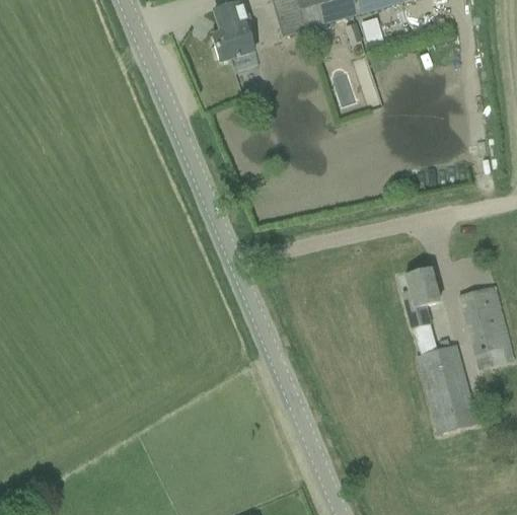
[(297,0),(306,28),(399,0),(297,0)]
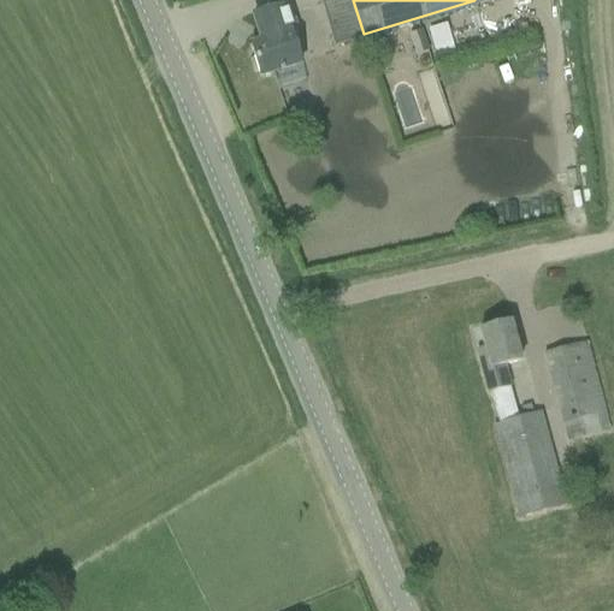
[(252,42),(261,72),(301,60),(290,24),(295,23),(288,3),(264,10),(271,36),(252,42)]
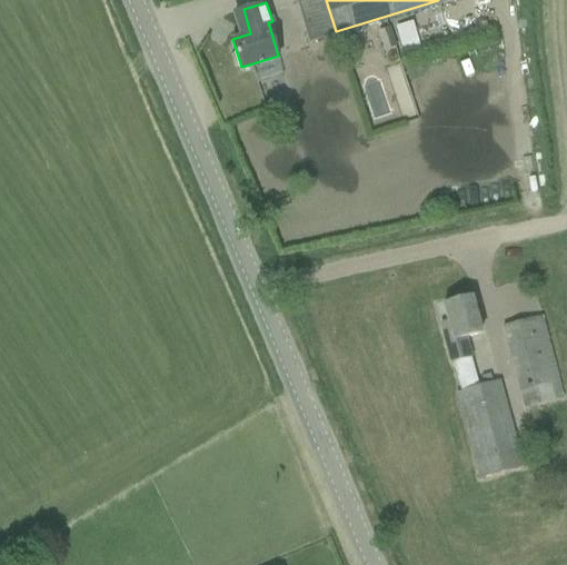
[(413,37),(409,22),(398,26),(403,39),(413,37)]
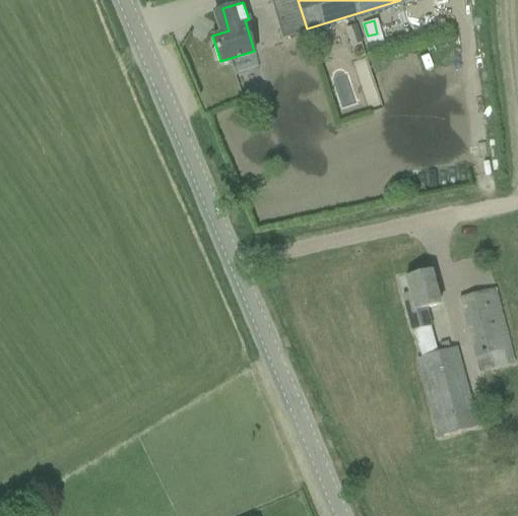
[(359,27),(346,30),(352,60),(366,57),(359,27)]
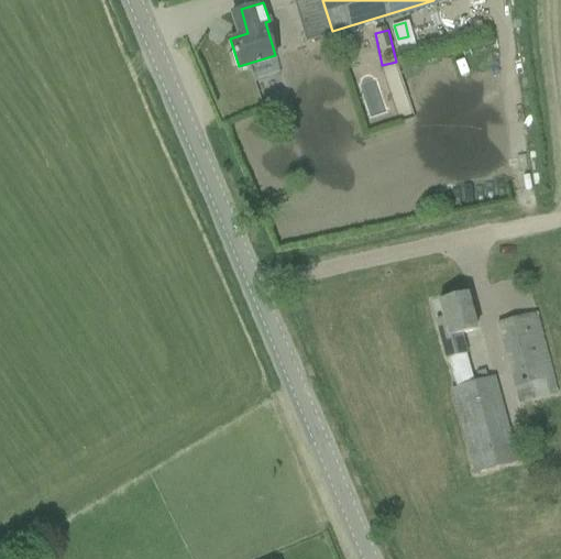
[(391,68),(397,95),(415,90),(408,64),(391,68)]
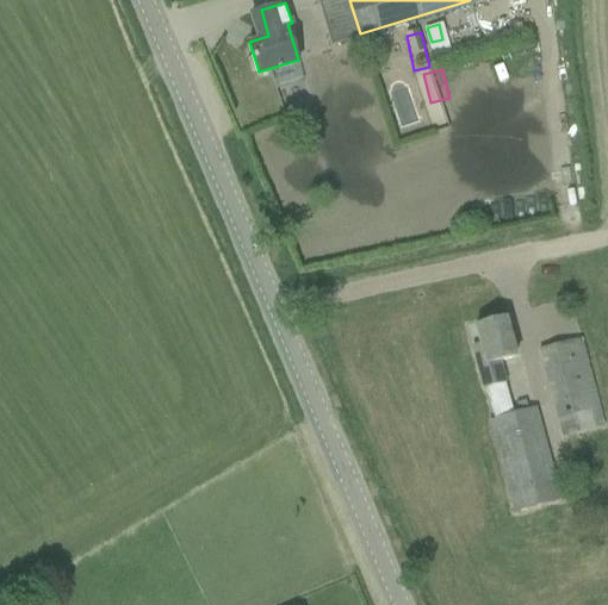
[(491,417),(515,510),(562,497),(537,405),(528,407),(520,410),(519,410),(514,411),(500,359),(516,354),(506,317),(476,325),(481,343),(473,344),(485,385),(488,384),(496,416),(491,417)]
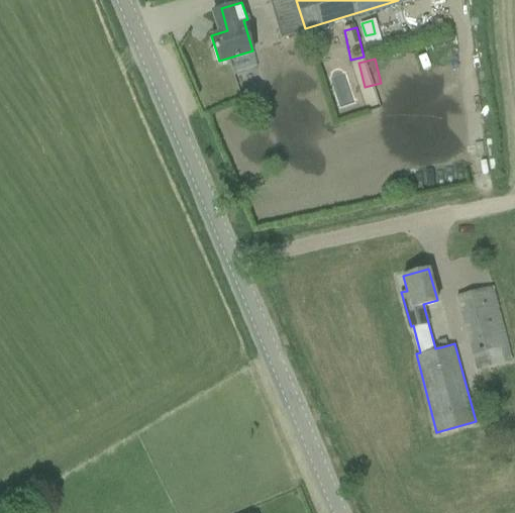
[(492,286),(478,289),(457,295),(478,368),(512,358),(492,286)]
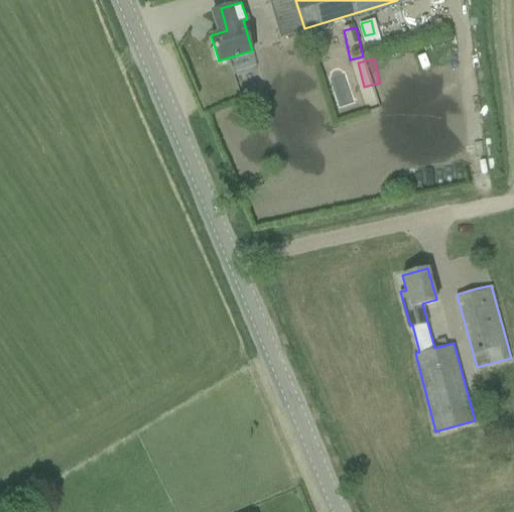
[(444,337),(436,339),(438,347),(439,347),(446,345),(444,337)]
